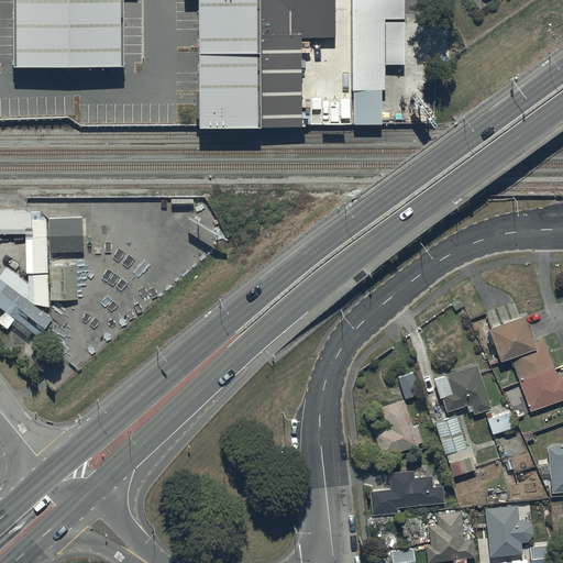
[(12,0),(12,65),(123,65),(123,0),(12,0)]
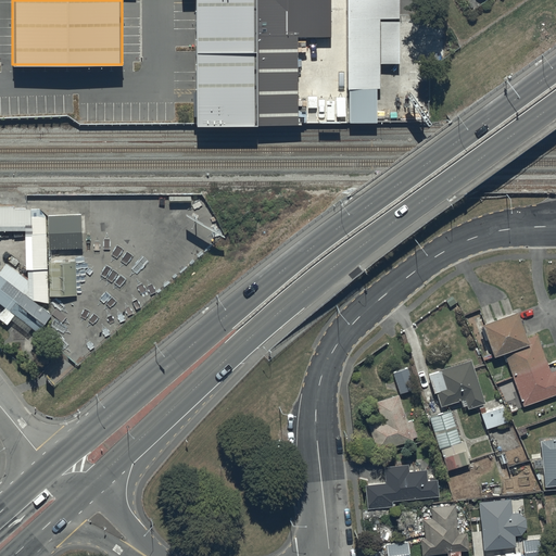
[(196,0),(197,124),(256,123),(255,0),(196,0)]
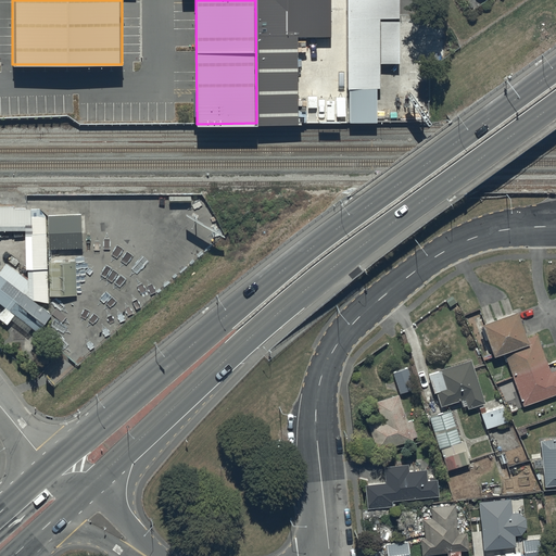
[(379,0),(329,0),(333,89),(383,87),(379,0)]
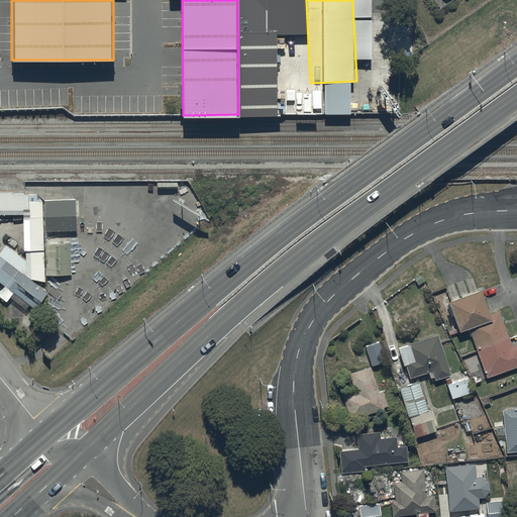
[(0,285),(1,286),(0,287),(0,293),(6,298),(9,294),(32,311),(48,290),(32,278),(43,278),(44,188),(0,187),(0,211),(24,212),(24,257),(7,243),(0,251),(0,285)]
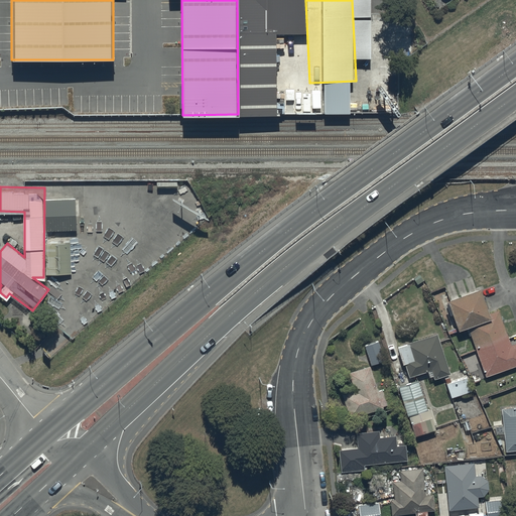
[(158,218),(189,238),(206,214),(179,197),(168,214),(163,210),(158,218)]
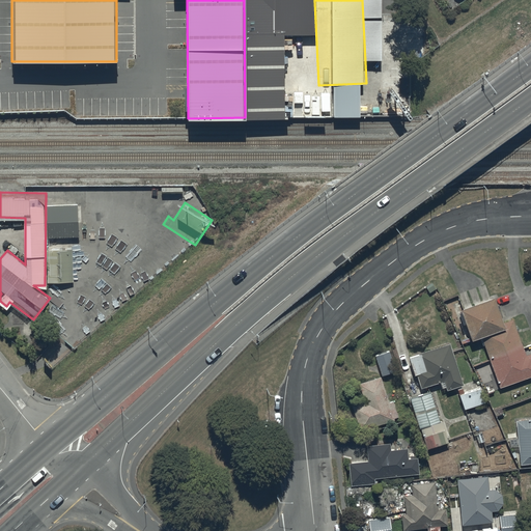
[(49,241),(78,240),(77,207),(48,208),(49,241)]
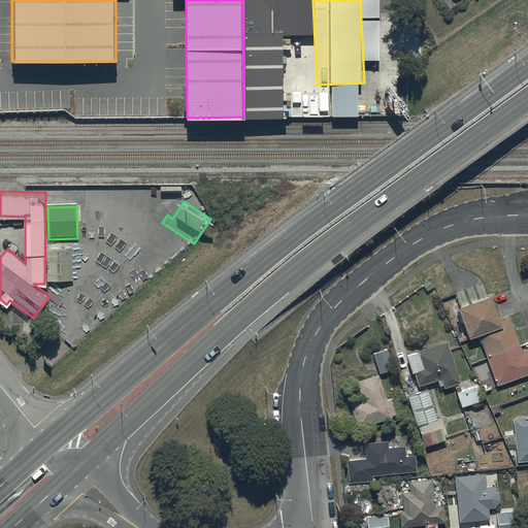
[(70,251),(47,252),(50,284),(72,284),(70,251)]
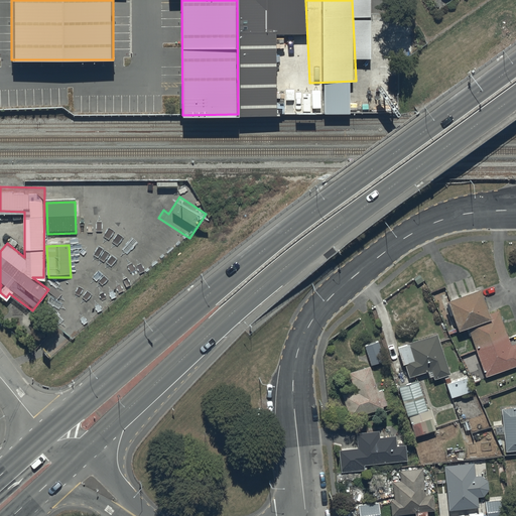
[(487,313),(478,288),(444,301),(456,332),(466,328),(484,376),(515,363),(515,347),(515,344),(509,346),(496,309),(487,313)]
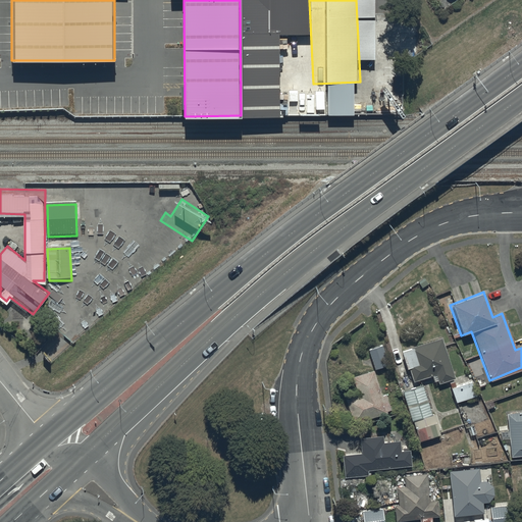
[(455,377),(442,338),(402,352),(408,368),(410,367),(414,380),(432,374),(435,381),(438,380),(439,382),(455,377)]
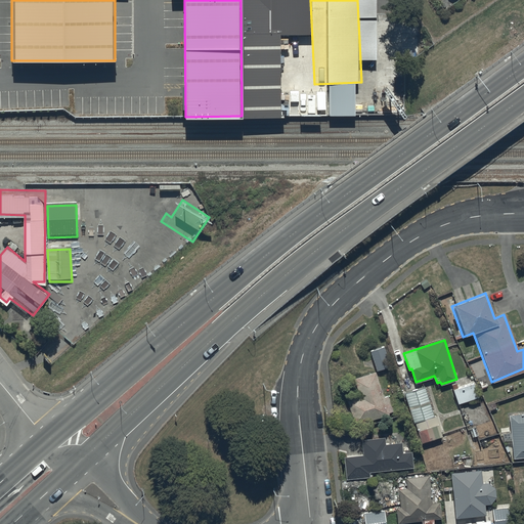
[(384,346),(370,351),(377,370),(391,365),(384,346)]
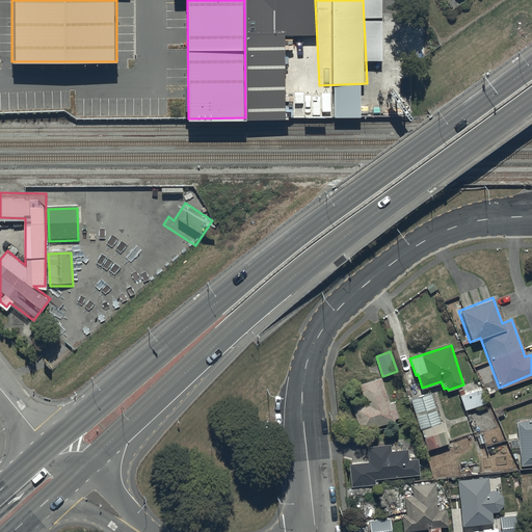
[(381,377),(360,383),(366,402),(352,406),(361,431),(395,421),(394,419),(399,418),(394,401),(390,403),(381,377)]
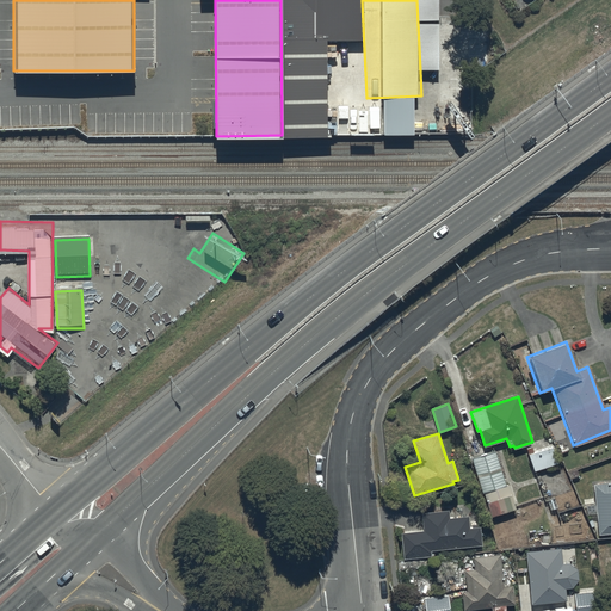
[(554,445),(529,454),(535,470),(559,462),(554,445)]
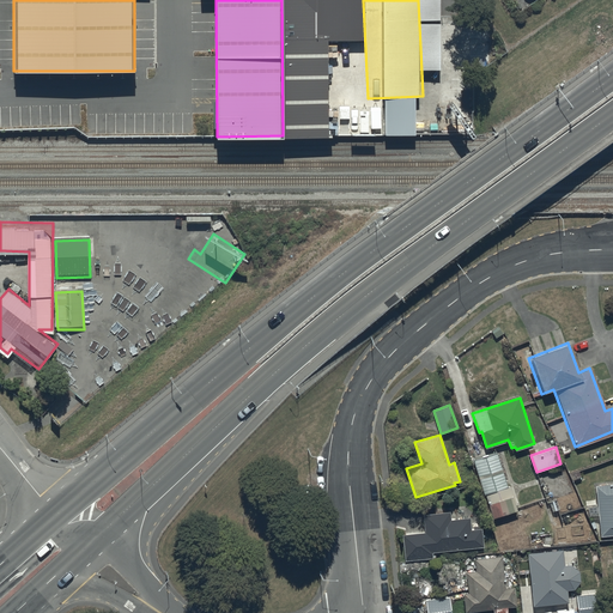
[(497,451),(473,460),(485,493),(486,493),(493,519),(520,509),(511,485),(508,486),(497,451)]
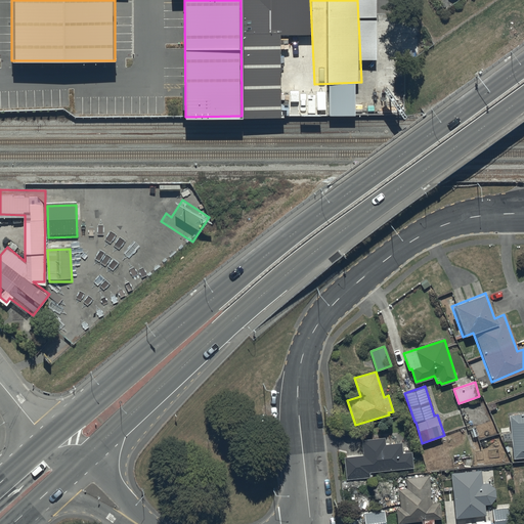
[(523,413),(510,416),(511,433),(504,433),(505,440),(512,440),(513,457),(523,456),(523,413)]
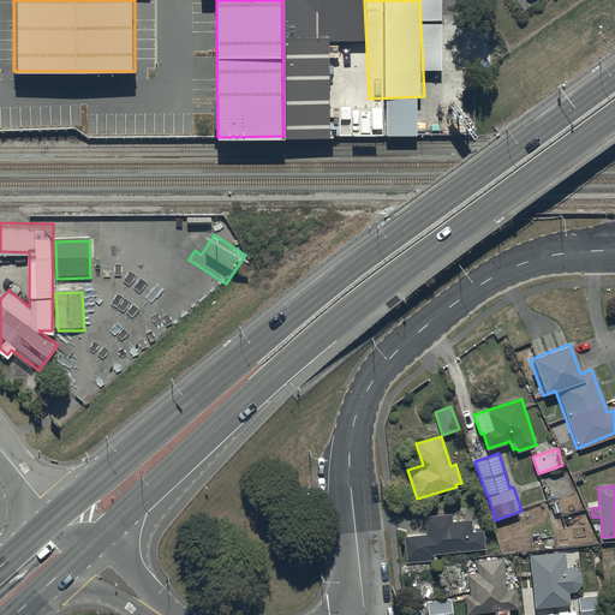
[(427,533),(404,536),(406,561),(437,559),(437,553),(485,549),(484,530),(472,531),(472,519),(452,520),(452,514),(425,515),(427,533)]
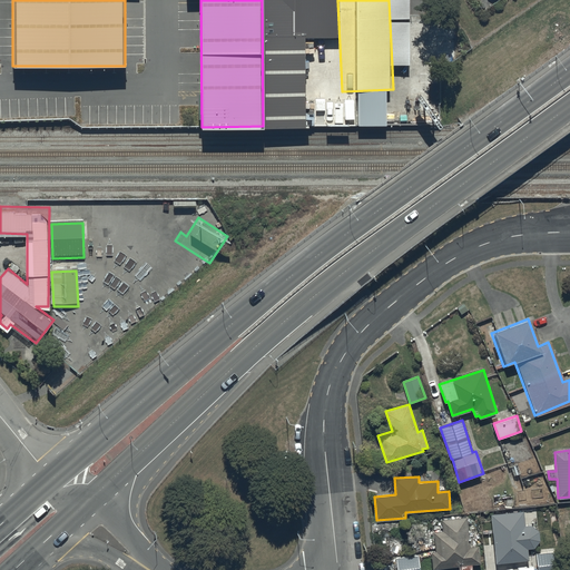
[(524,511),(491,514),(497,563),(529,560),(528,549),(534,548),(536,548),(536,547),(537,547),(537,546),(538,544),(539,543),(539,542),(540,541),(540,540),(540,539),(540,538),(540,537),(540,536),(540,534),(540,533),(539,532),(539,531),(538,530),(537,529),(537,528),(536,528),(536,527),(534,527),(533,527),(533,526),(532,526),(531,526),(531,524),(524,526),(524,511)]
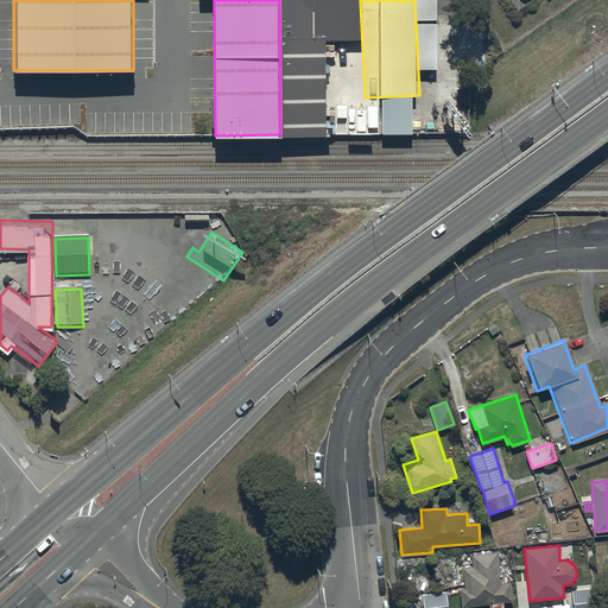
[(501,583),(498,551),(488,552),(487,550),(481,551),(481,552),(470,553),(473,567),(462,567),(464,588),(460,589),(462,607),(489,605),(489,607),(504,607),(504,602),(512,601),(511,582),(501,583)]
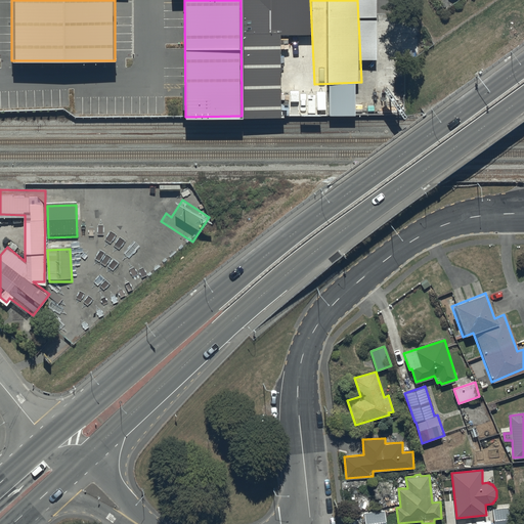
[(513,523),(512,507),(493,509),(494,523),(513,523)]
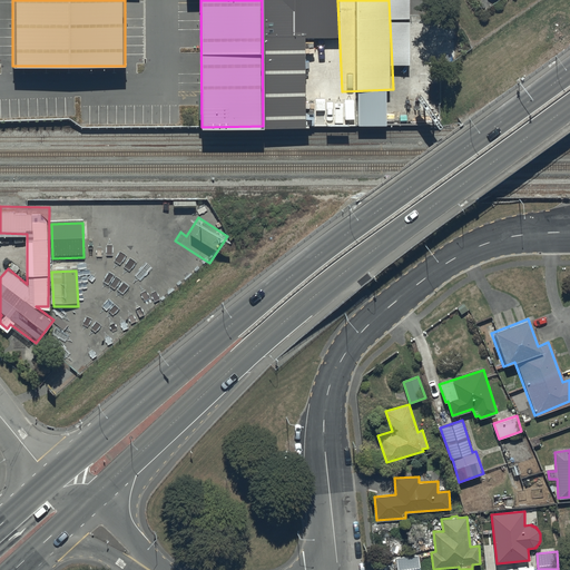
[(420,569),(419,554),(396,557),(397,569),(420,569)]
